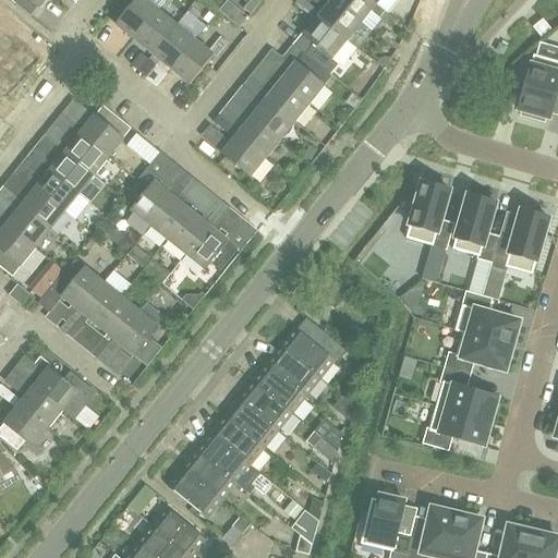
[(134,40),(158,11),(144,0),(135,0),(116,25),(134,40)]
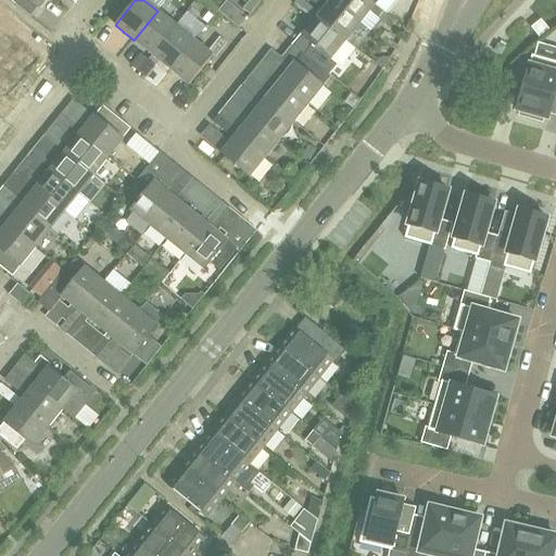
[(250,15),(262,1),(261,0),(250,0),(242,10),(250,15)]
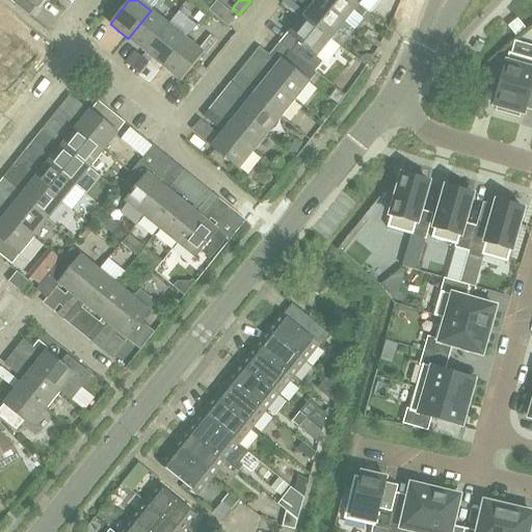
[(284,0),(281,4),(291,12),(296,5),(289,0),(284,0)]
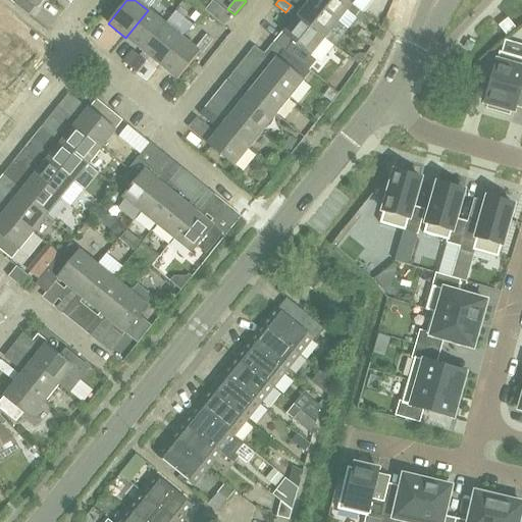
[(325,39),(338,21),(312,0),(310,0),(300,13),(291,5),(285,12),(295,19),(298,16),(325,39)]
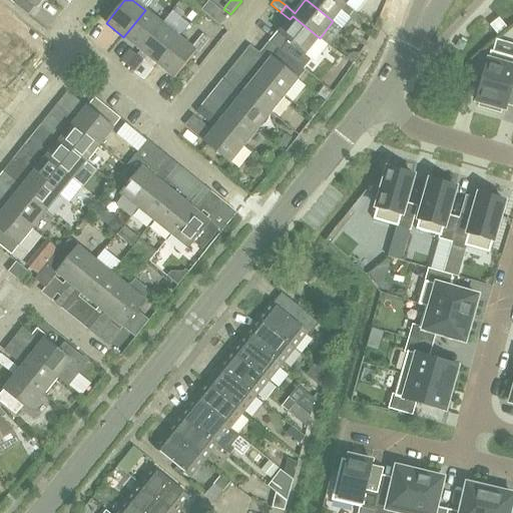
[(357,13),(347,5),(340,0),(307,0),(333,21),(342,10),(353,19),(357,13)]
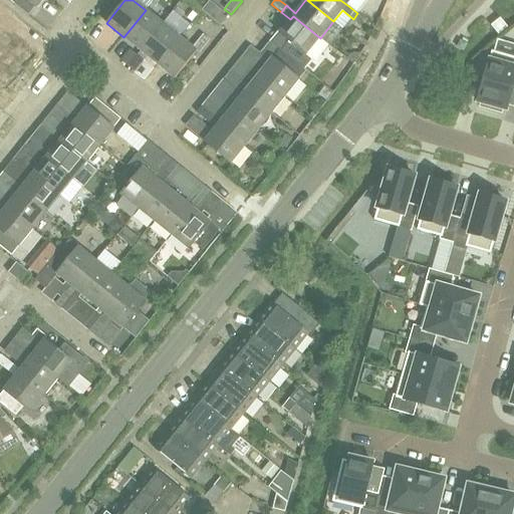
[(163,24),(146,10),(123,37),(141,51),(163,24)]
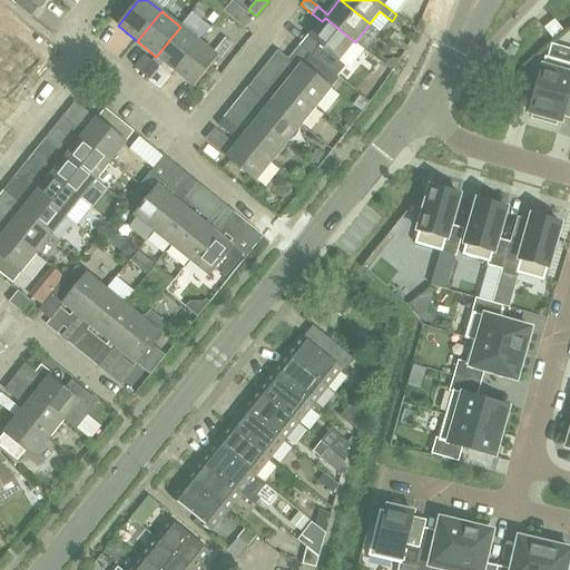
[(246,13),(237,25),(245,30),(253,20),(246,13)]
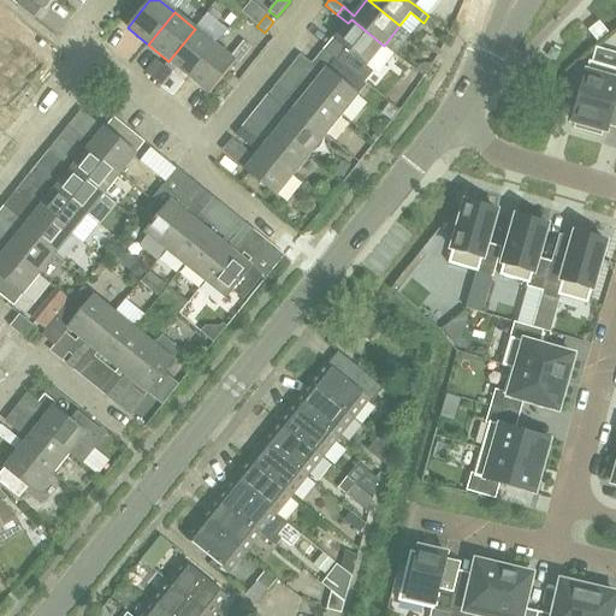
[(351,19),(348,23),(335,40),(351,53),(342,64),(366,83),(375,72),(367,66),(384,46),(351,19)]
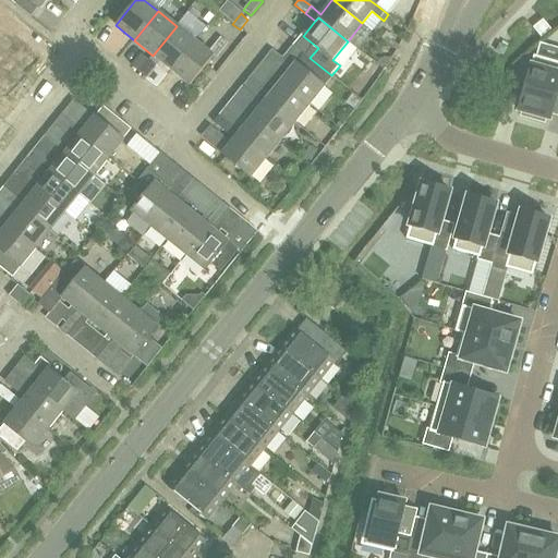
[(533,28),(542,38),(552,29),(543,20),(533,28)]
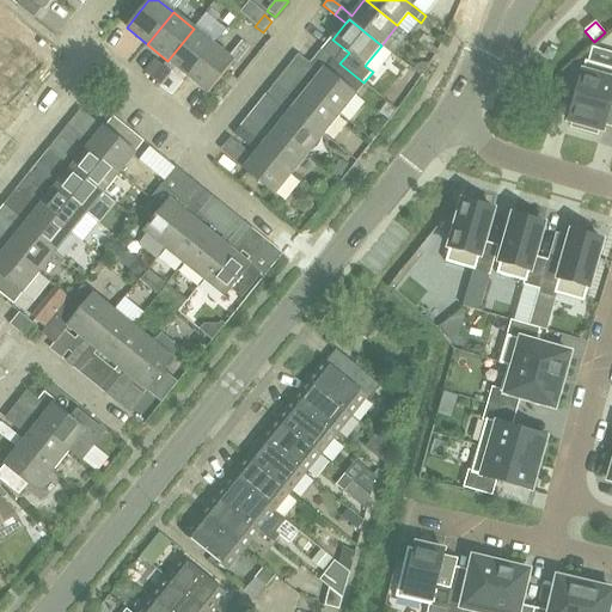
[(0,29),(0,60),(11,68),(25,50),(0,29)]
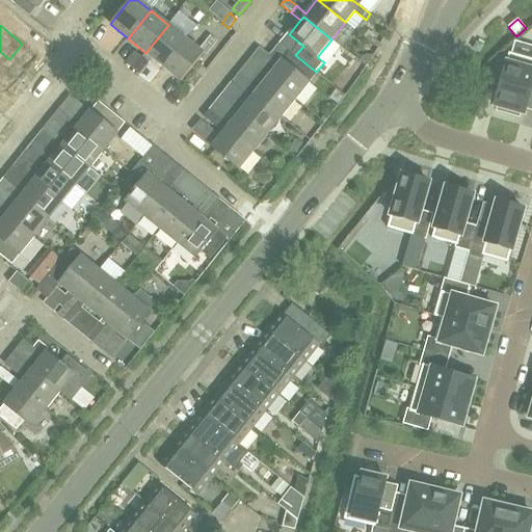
[(186,38),(168,25),(145,53),(163,67),(186,38)]
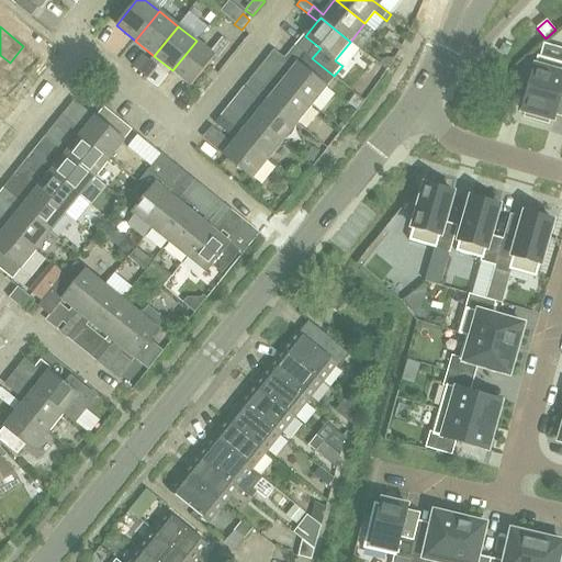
[(197,41),(172,70),(191,86),(215,56),(217,58),(229,44),(222,38),(211,53),(197,41)]
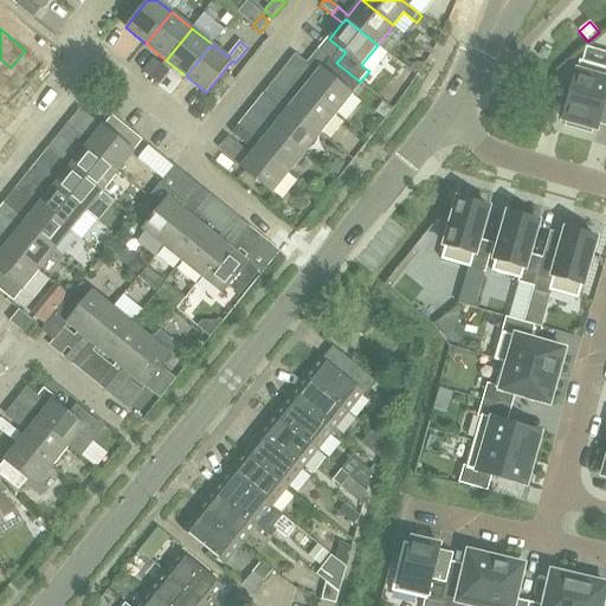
[(318,49),(313,56),(307,64),(317,72),(304,88),(336,114),(353,94),(352,92),(360,82),(336,63),(318,49)]
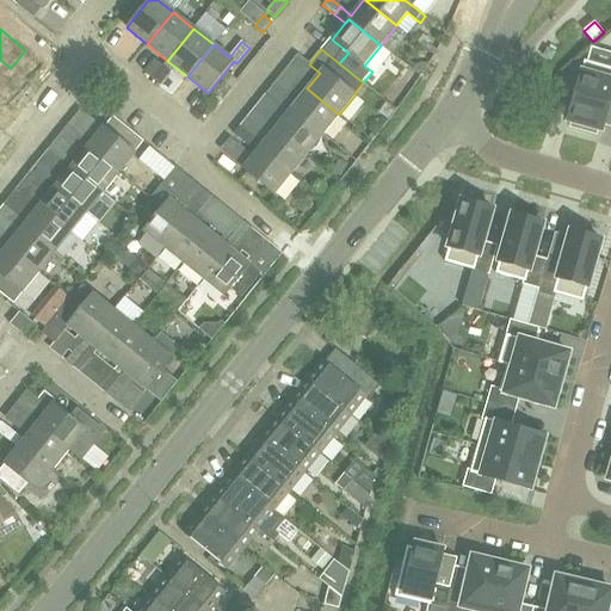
[(0,80),(11,68),(0,60),(0,80)]
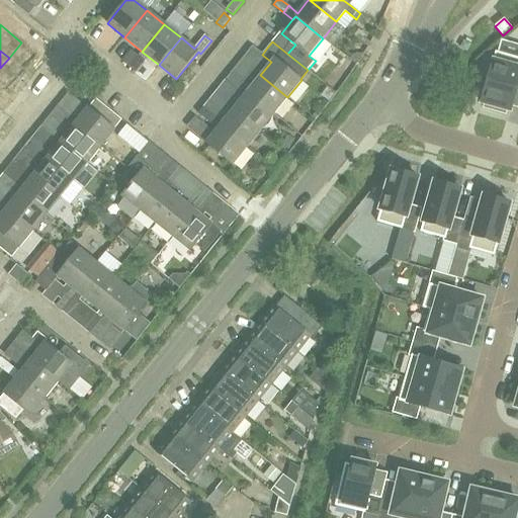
[(122,62),(130,67),(138,56),(132,51),(122,62)]
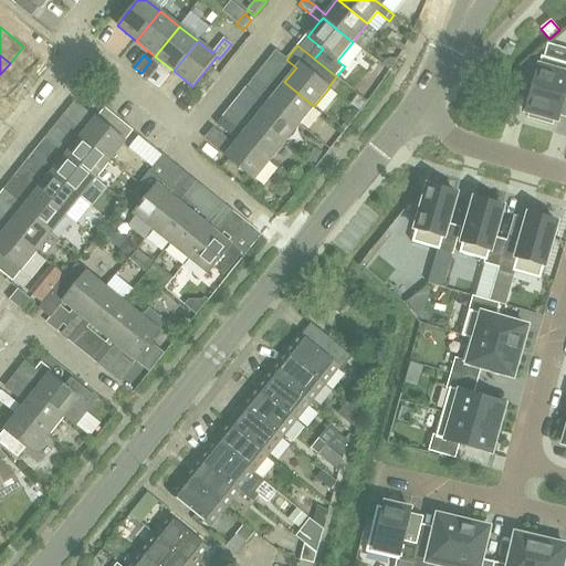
[(553,125),(554,119),(558,121),(565,93),(565,63),(542,56),(525,112),(530,113),(528,118),(553,125)]
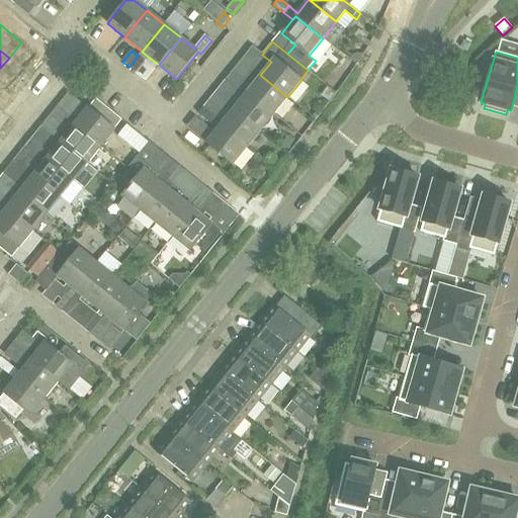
[(145,61),(138,56),(130,67),(136,72),(145,61)]
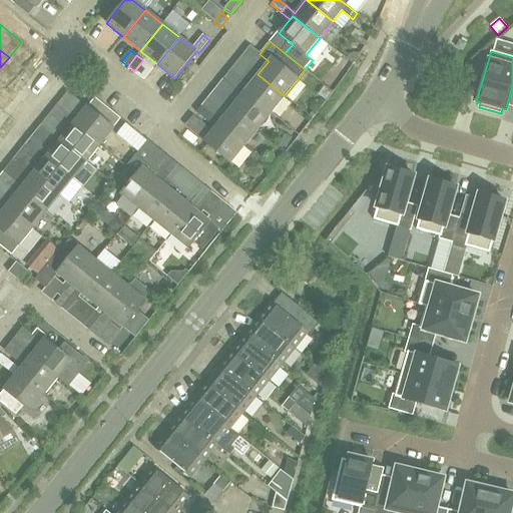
[(223,79),(232,87),(237,80),(228,73),(223,79)]
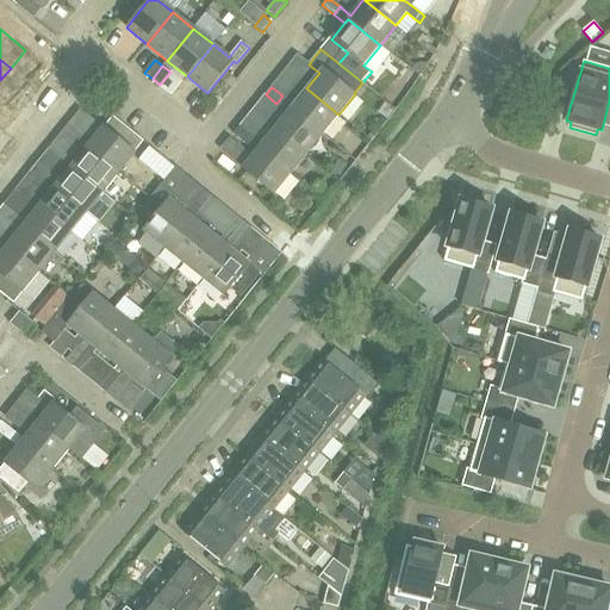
[(293,105),(282,95),(277,104),(287,112),(291,109),(323,135),(338,114),(306,88),(293,105)]
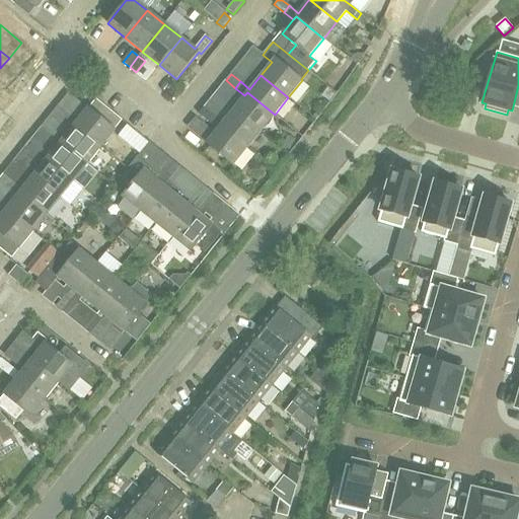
[(247,92),(244,95),(240,100),(233,109),(262,132),(275,115),(247,92)]
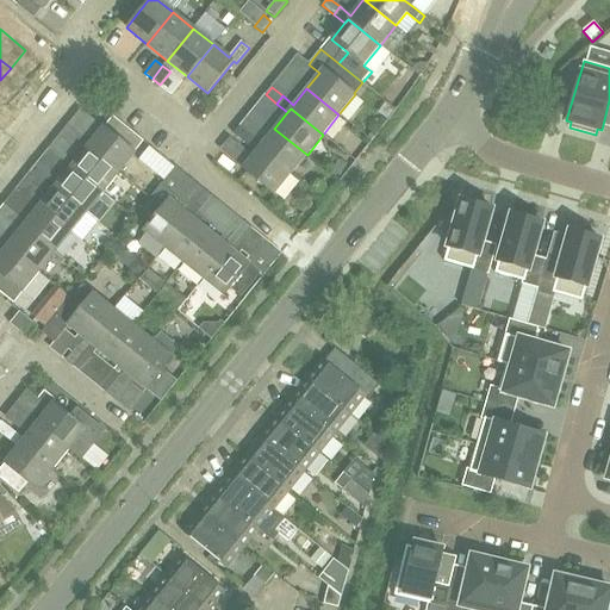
[(89,143),(79,135),(73,142),(83,151),(87,147),(119,173),(136,153),(135,153),(144,141),(113,116),(104,128),(104,126),(89,143)]
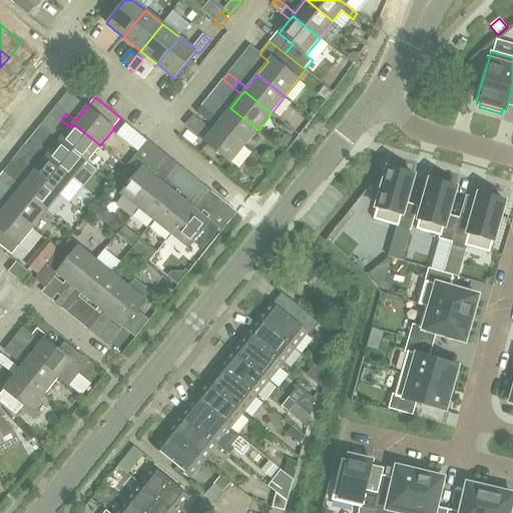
[(52,112),(61,119),(66,113),(57,105),(52,112)]
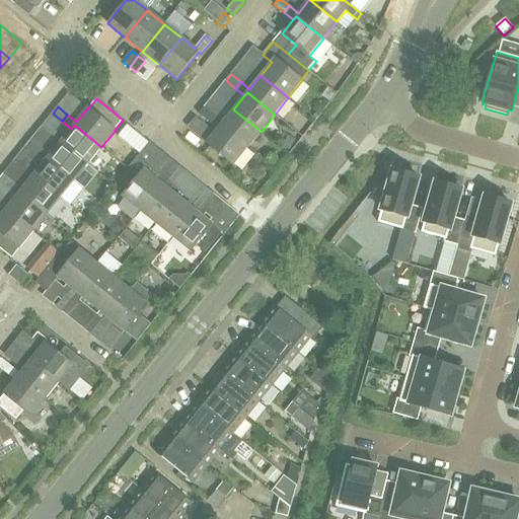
[(199,114),(208,122),(213,116),(204,107),(199,114)]
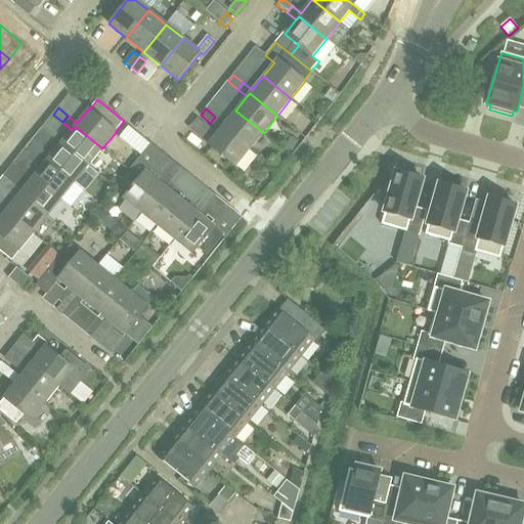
[(225,124),(215,117),(210,123),(219,130),(222,127),(250,149),(264,133),(235,111),(225,124)]
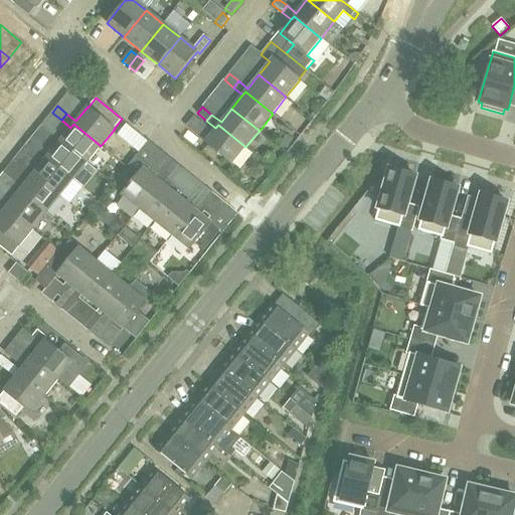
[(88,163),(101,146),(73,124),(70,128),(59,141),(88,163)]
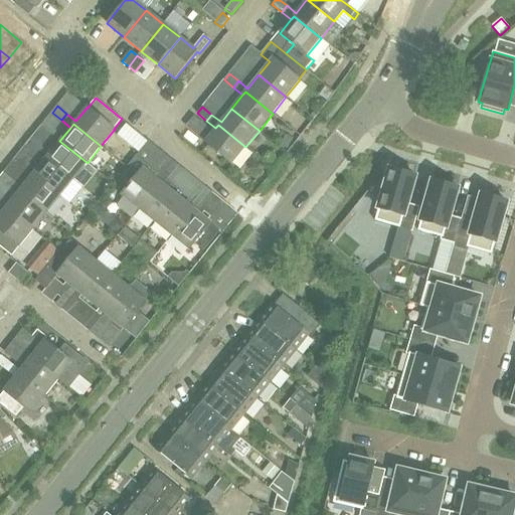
[(149,141),(144,137),(140,134),(127,124),(118,135),(139,152),(149,141)]
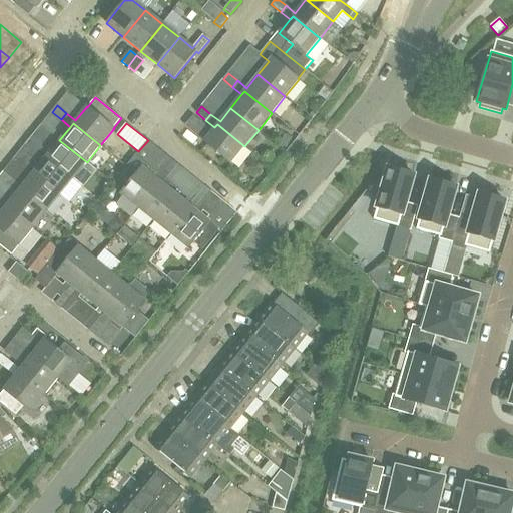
[(217,124),(214,127),(203,141),(230,163),(244,146),(217,124)]
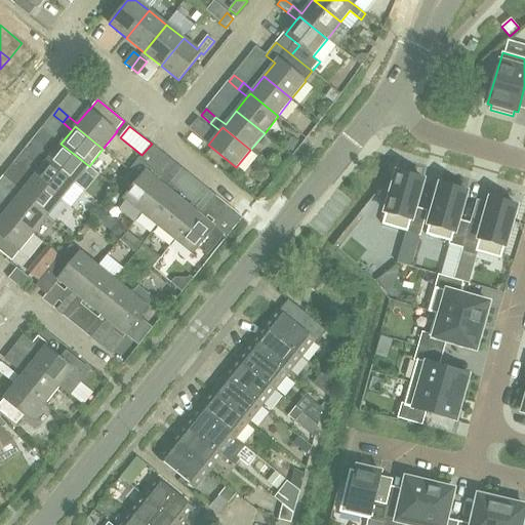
[(26,149),(35,156),(40,150),(31,142),(26,149)]
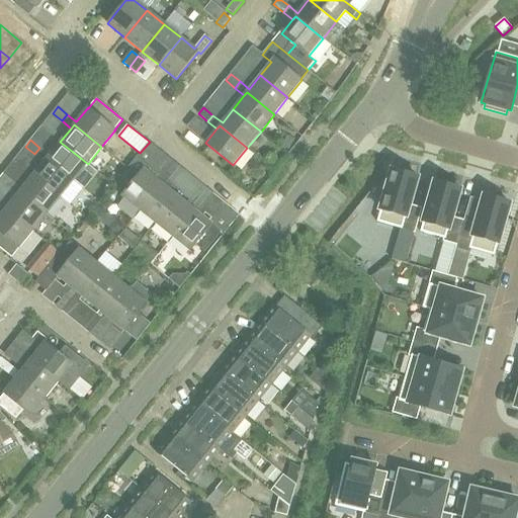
[(44,162),(47,159),(74,181),(88,164),(60,142),(50,155),(39,148),(34,154),(44,162)]
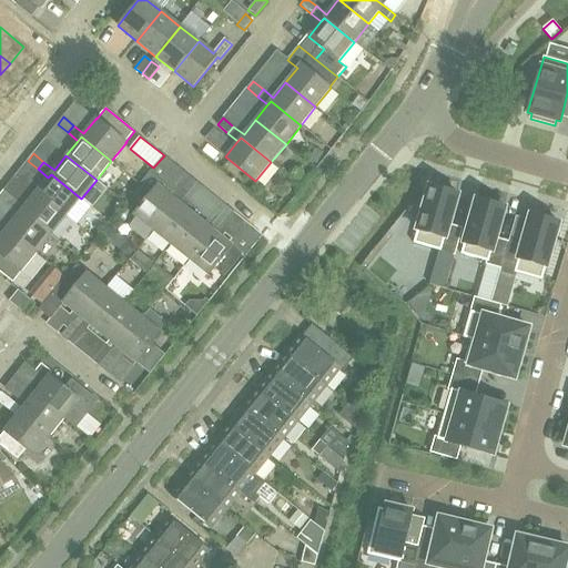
[(134,191),(145,200),(133,215),(152,231),(176,200),(173,198),(159,186),(163,182),(151,172),(134,191)]
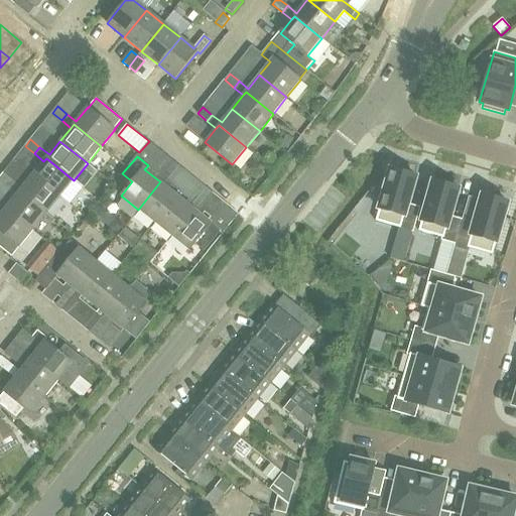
[(33,174),(60,197),(74,180),(46,158),(43,161),(33,174)]
